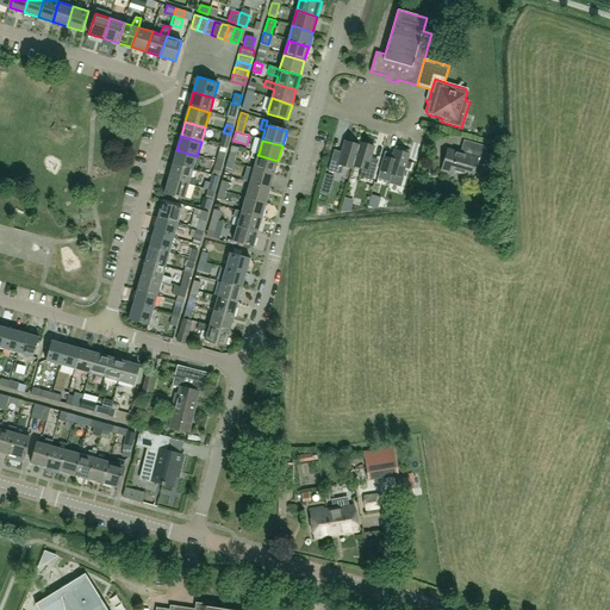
[(335,149),(332,155),(328,170),(341,174),(343,167),(353,169),(353,167),(360,145),(346,141),(342,151),(335,149)]
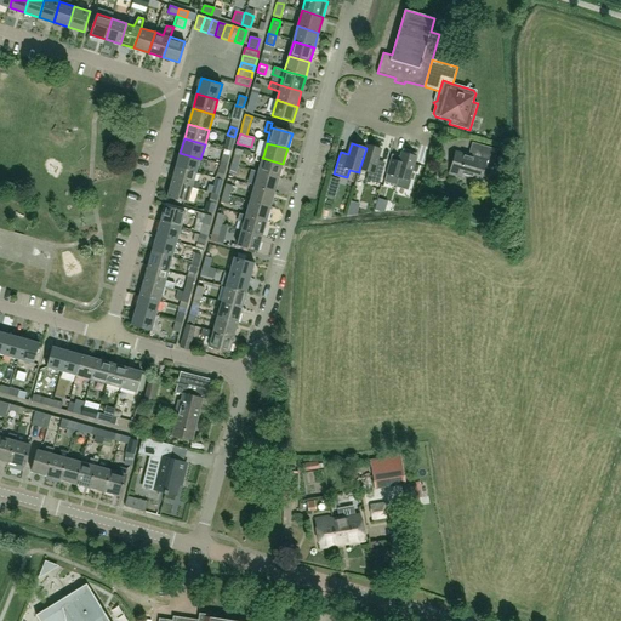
[(380,184),(385,167),(386,163),(379,160),(381,149),(366,146),(366,148),(359,170),(369,172),(366,180),(380,184)]
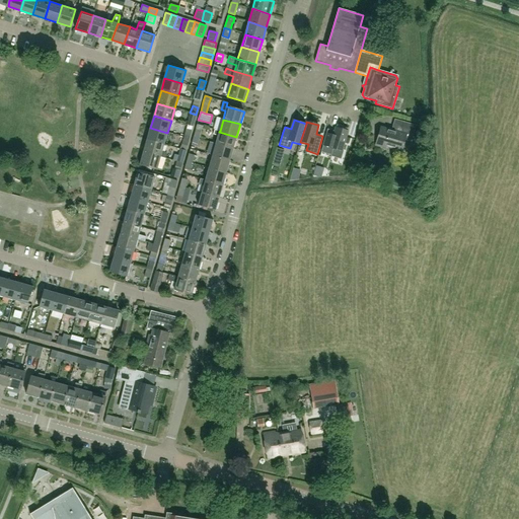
[(381,127),(375,145),(385,148),(386,146),(401,151),(404,140),(412,142),(417,125),(403,122),(400,132),(381,127)]
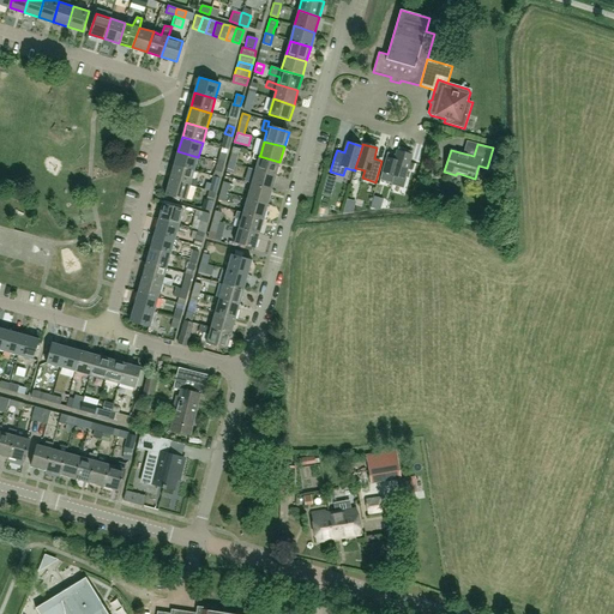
[(385,163),(380,180),(402,186),(408,168),(409,162),(411,155),(397,150),(396,155),(395,160),(386,157),(385,163)]
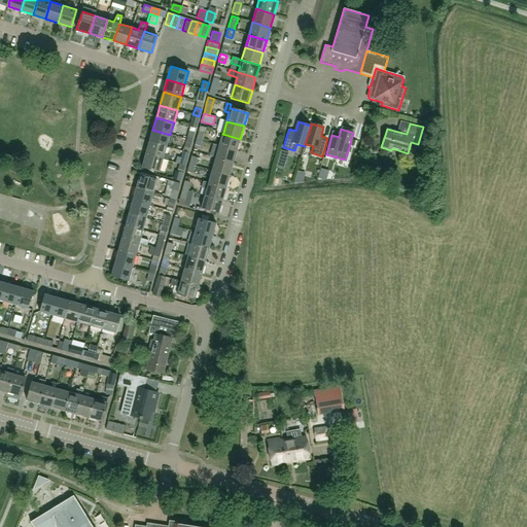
[(167,147),(170,135),(152,130),(149,142),(167,147)]
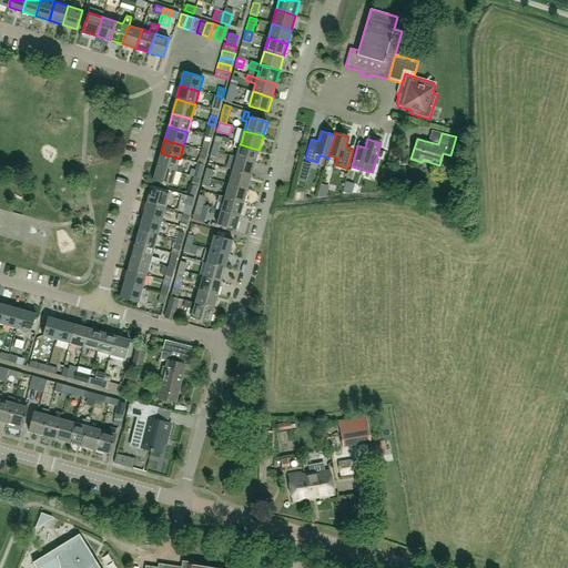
[(203,141),(201,150),(208,151),(210,143),(203,141)]
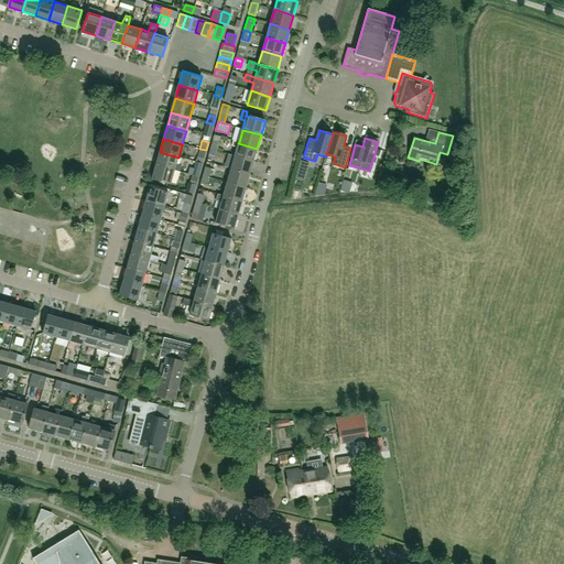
[(217,145),(219,142),(213,140),(209,149),(216,151),(216,150),(221,152),(223,148),(217,145)]
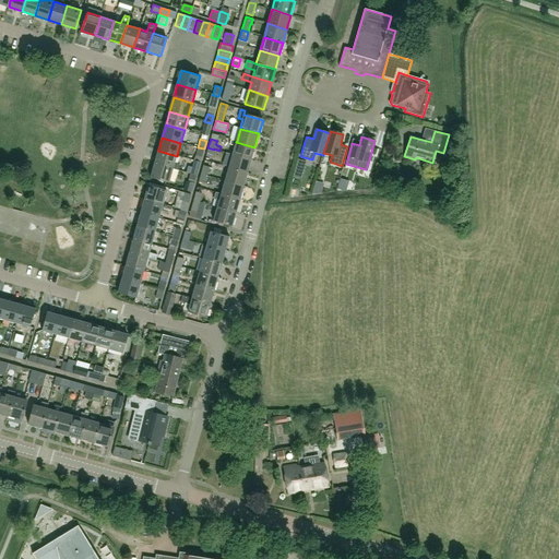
[(230,140),(229,144),(235,146),(233,155),(251,161),(254,147),(236,142),(237,141),(230,140)]
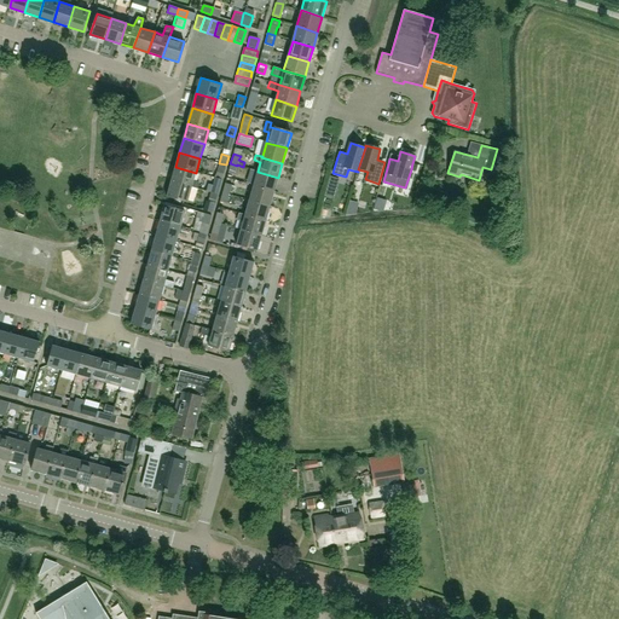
[(224,174),(226,165),(219,163),(217,172),(223,174),(224,174)]
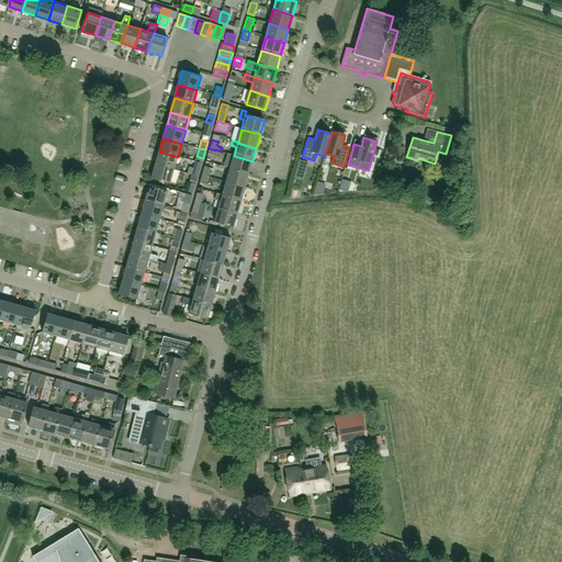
[(178,157),(159,152),(156,165),(175,170),(179,171),(180,166),(176,165),(178,157)]
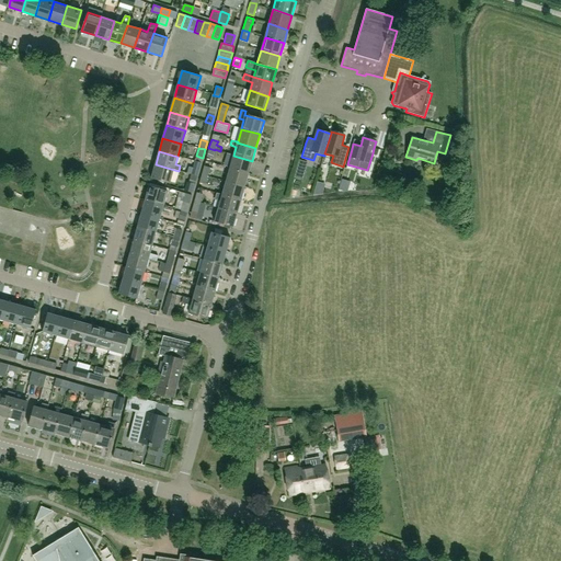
[(252,161),(233,156),(230,169),(249,174),(252,161)]
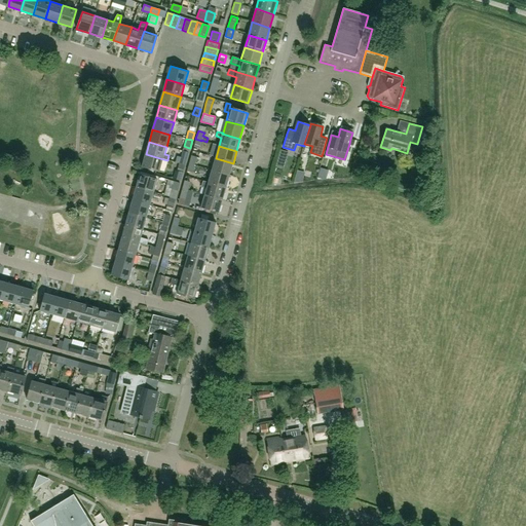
[(163,159),(146,154),(142,166),(159,172),(163,159)]
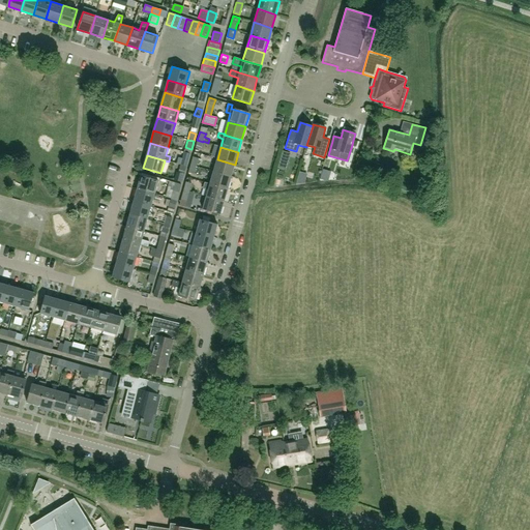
[(182,156),(180,165),(186,167),(188,158),(182,156)]
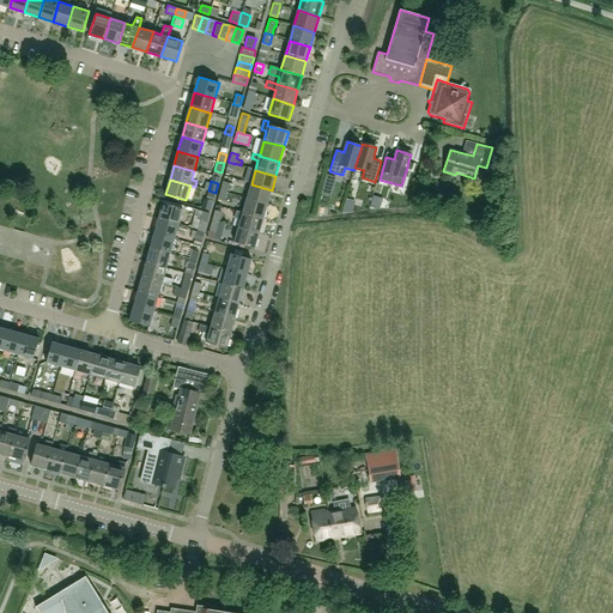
[(220,190),(228,193),(230,183),(223,181),(220,190)]
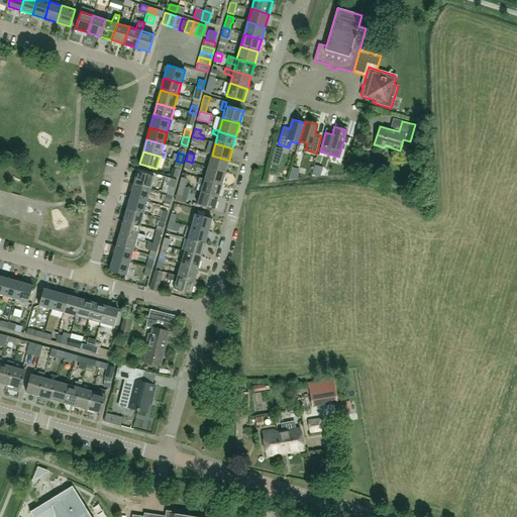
[(208,168),(225,172),(229,161),(212,156),(208,168)]
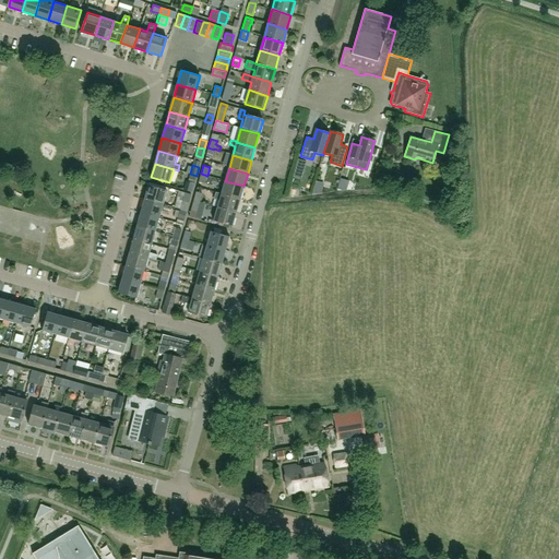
[(222,193),(240,199),(244,186),(225,181),(222,193)]
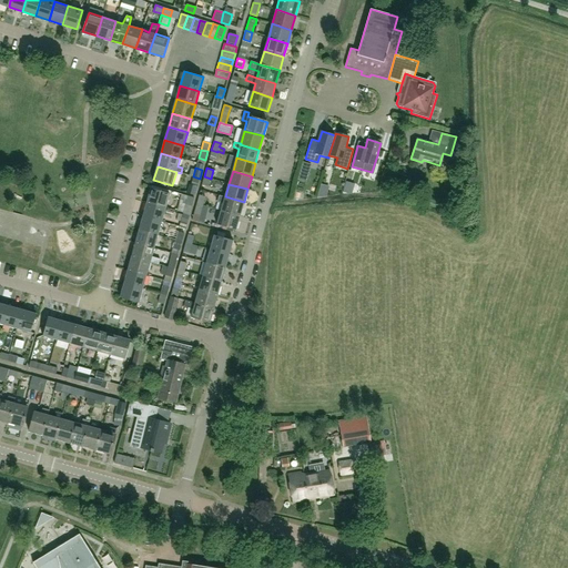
[(148,202),(165,208),(170,193),(151,189),(148,202)]
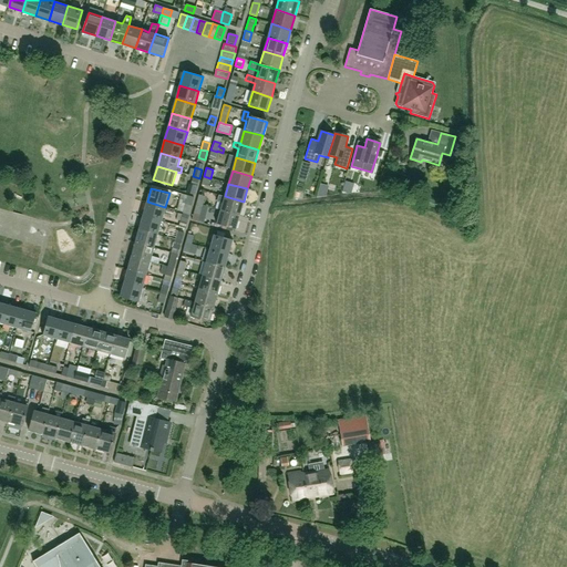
[(244,202),(225,196),(225,197),(218,195),(216,202),(223,203),(222,210),(239,216),(244,202)]
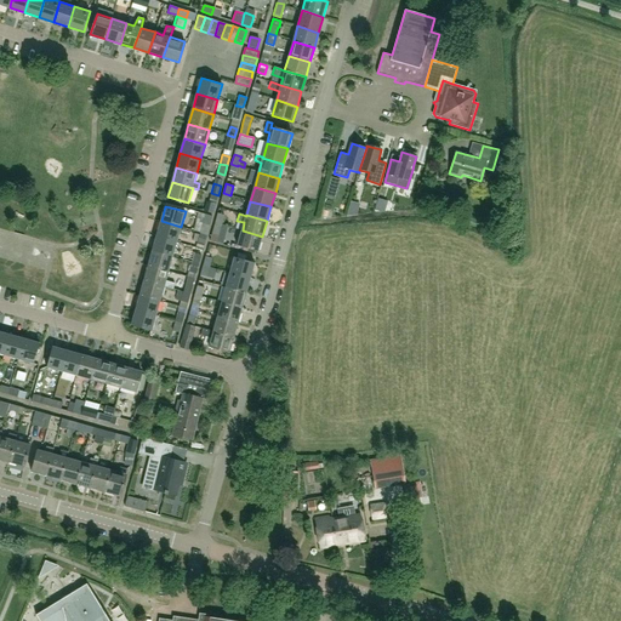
[(181,227),(161,221),(157,237),(177,243),(181,227)]
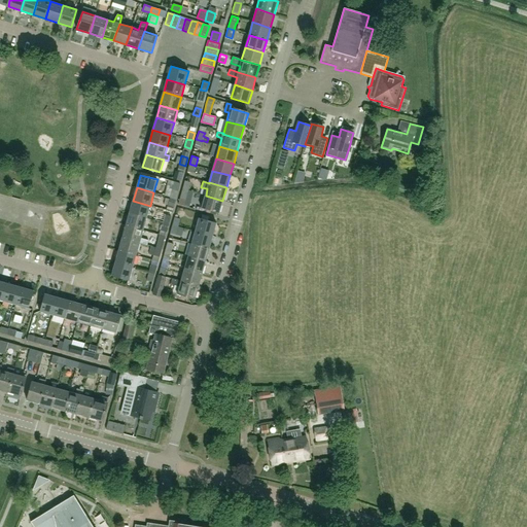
[(186,198),(188,191),(188,190),(182,188),(180,197),(186,198)]
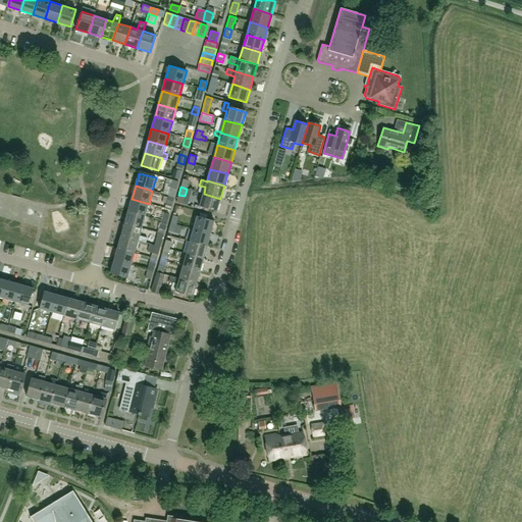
[(170,188),(168,195),(168,196),(174,198),(176,190),(170,188)]
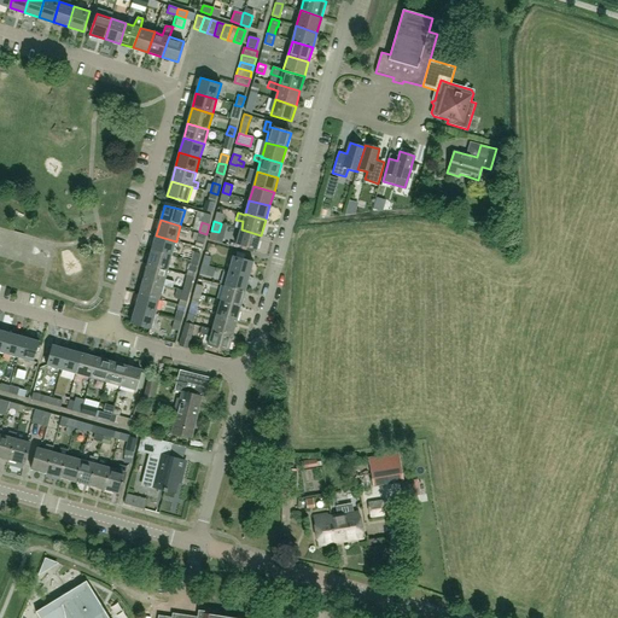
[(231,245),(239,249),(240,245),(257,250),(261,235),(242,229),(237,244),(231,243),(231,245)]
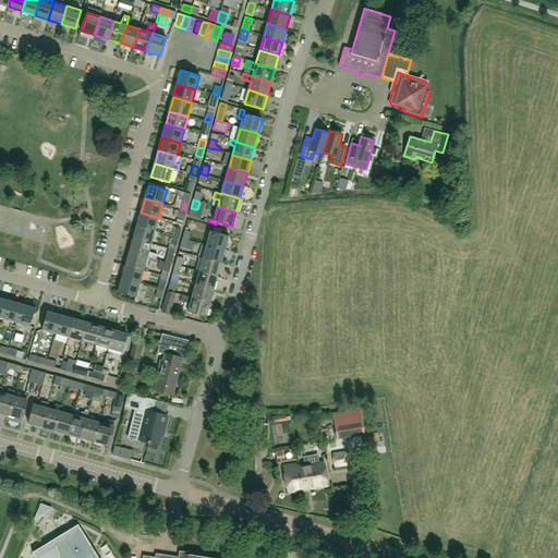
[(137,226),(155,231),(159,218),(141,213),(137,226)]
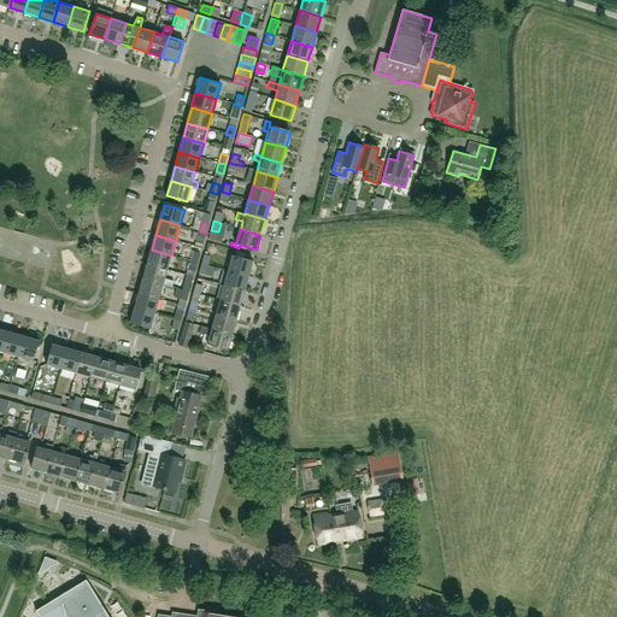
[(147,264),(168,270),(171,256),(152,250),(147,264)]
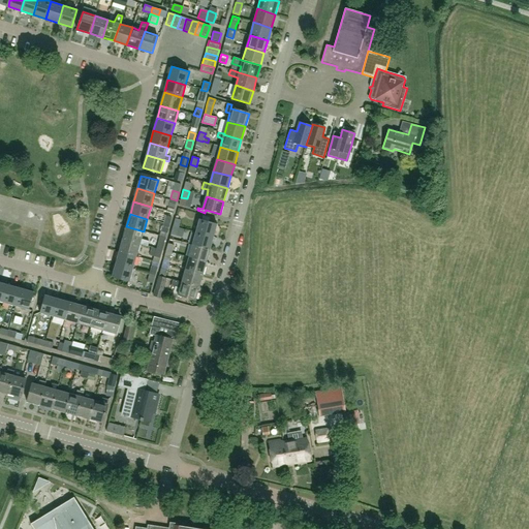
[(163,223),(169,225),(172,217),(165,215),(163,223)]
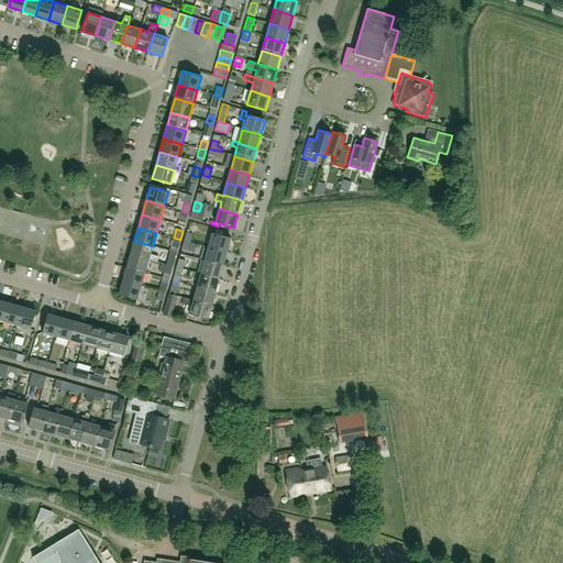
[(184,241),(190,243),(192,234),(186,232),(184,241)]
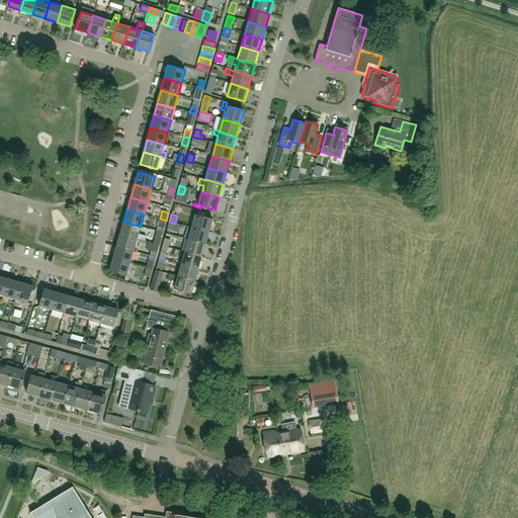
[(192,227),(208,232),(212,219),(195,214),(192,227)]
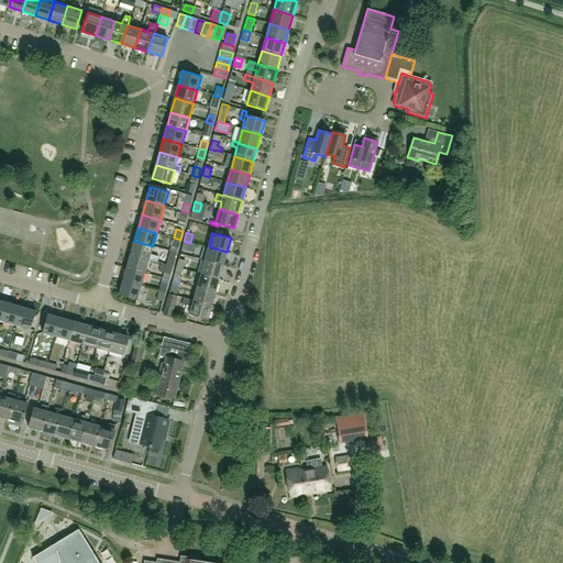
[(170,246),(178,249),(180,240),(174,238),(170,246)]
